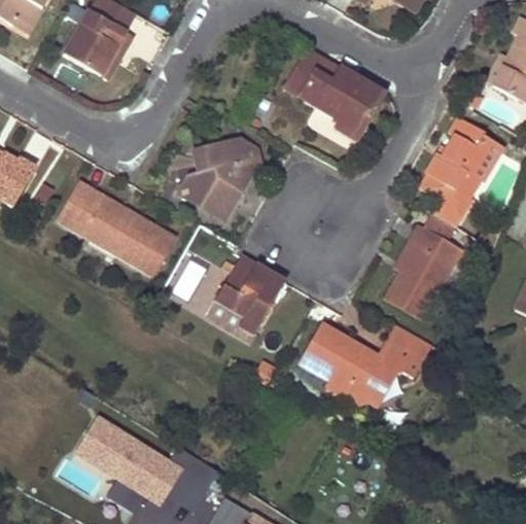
[(0,0),(0,15),(12,24),(15,19),(31,28),(46,0),(0,0)]
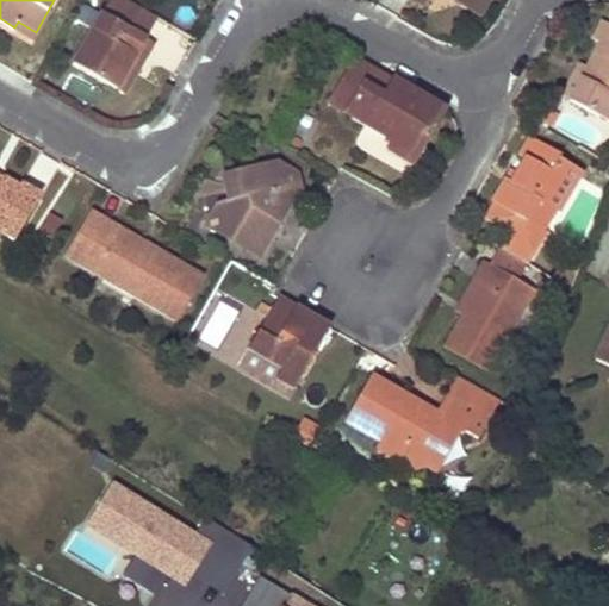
[(457,0),(480,14),(485,5),(477,0),(457,0)]
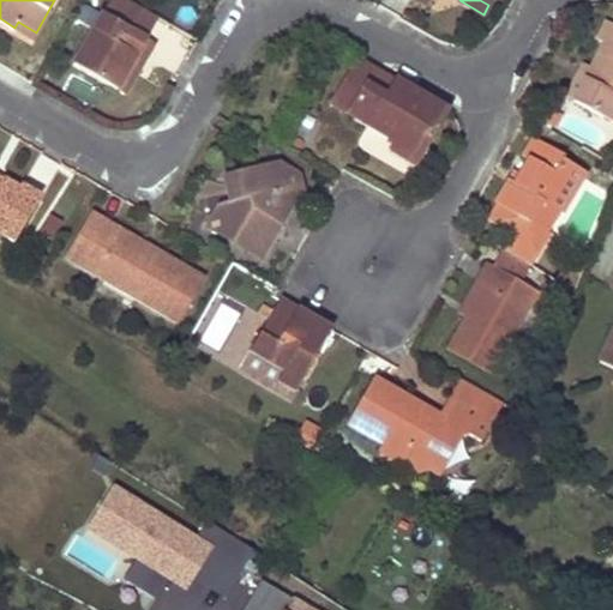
[(109,13),(104,11),(95,28),(100,30),(109,13)]
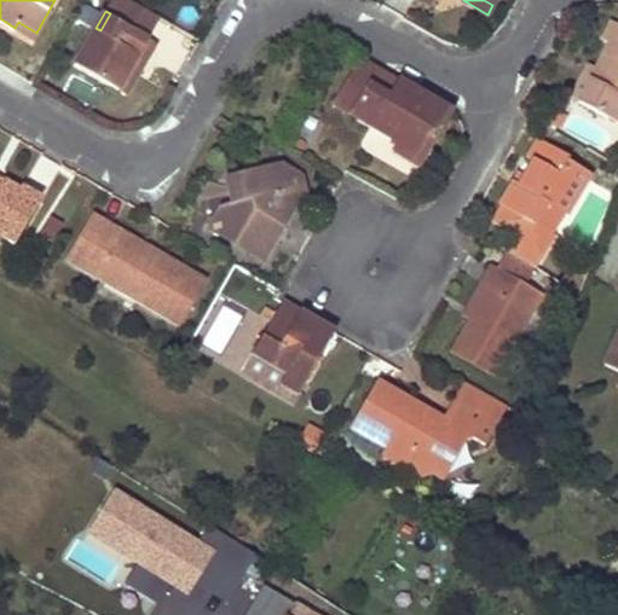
[(157,41),(110,13),(100,30),(96,28),(75,62),(119,88),(139,53),(146,58),(157,41)]
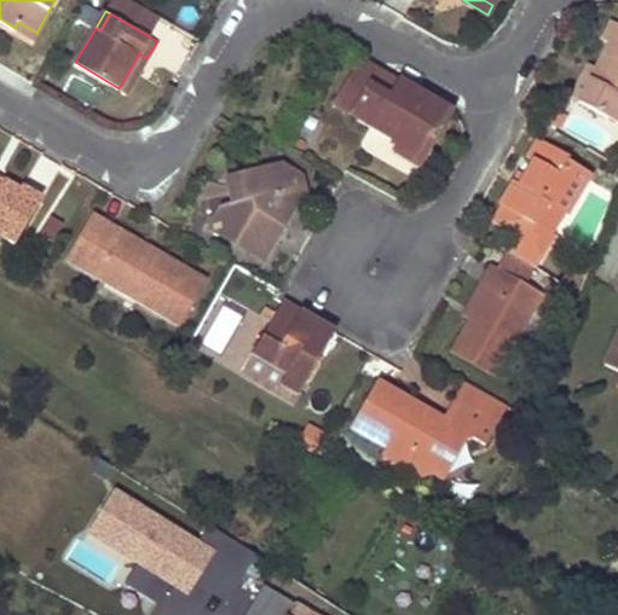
[(598,67),(579,100),(617,120),(617,21),(614,19),(605,38),(610,41),(598,67)]
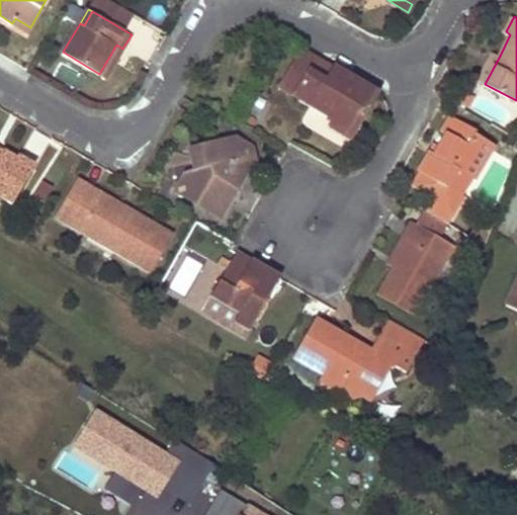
[(30,27),(15,18),(12,23),(28,31),(30,27)]
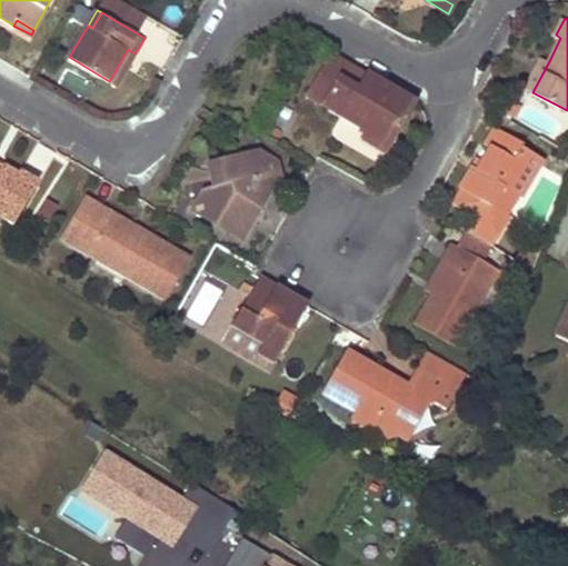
[(135,53),(128,49),(109,81),(117,85),(135,53)]
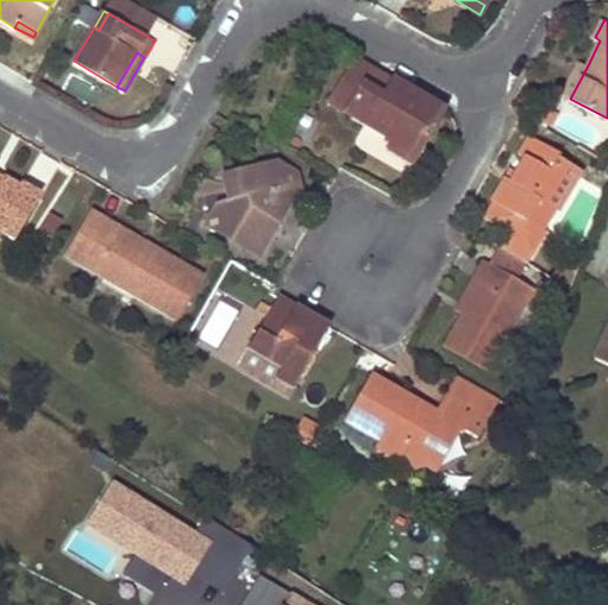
[(357,54),(336,90),(352,101),(346,111),(392,138),(418,153),(445,106),(394,76),(384,93),(364,81),(374,64),(357,54)]
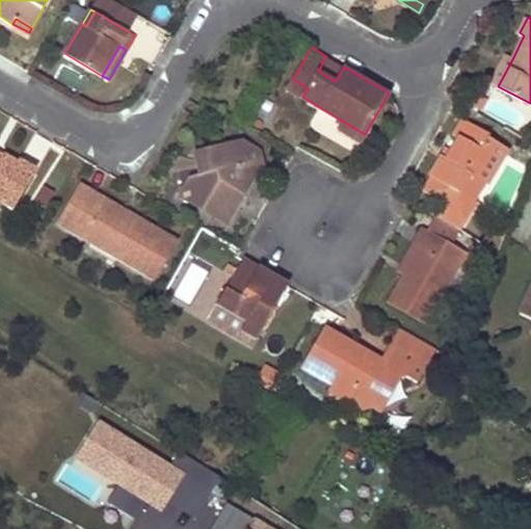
[(492,82),(498,86),(513,57),(507,53),(492,82)]
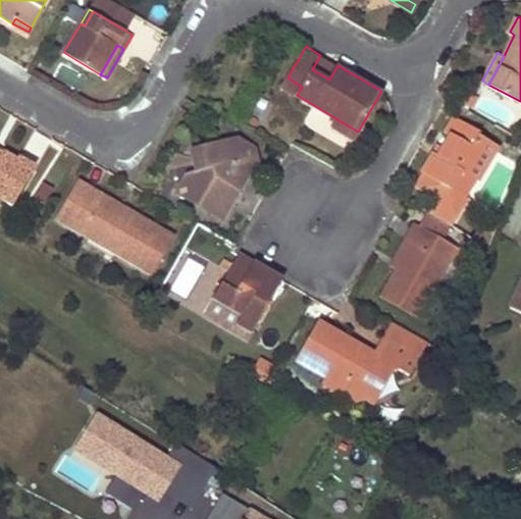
[(337,65),(320,55),(312,69),(329,80),(337,65)]
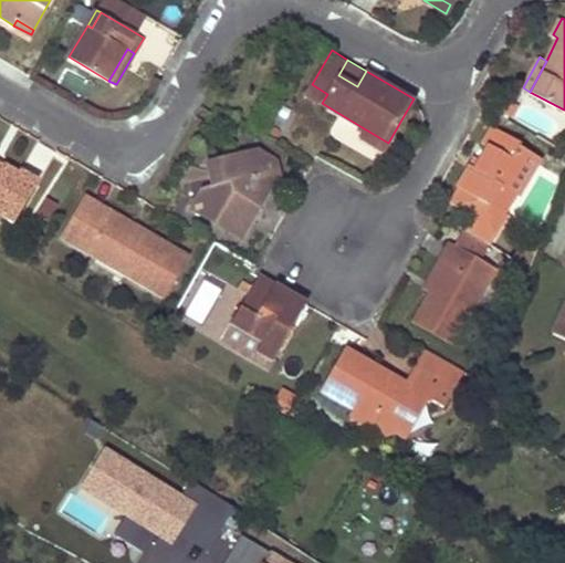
[(306,94),(322,103),(327,94),(312,84),(306,94)]
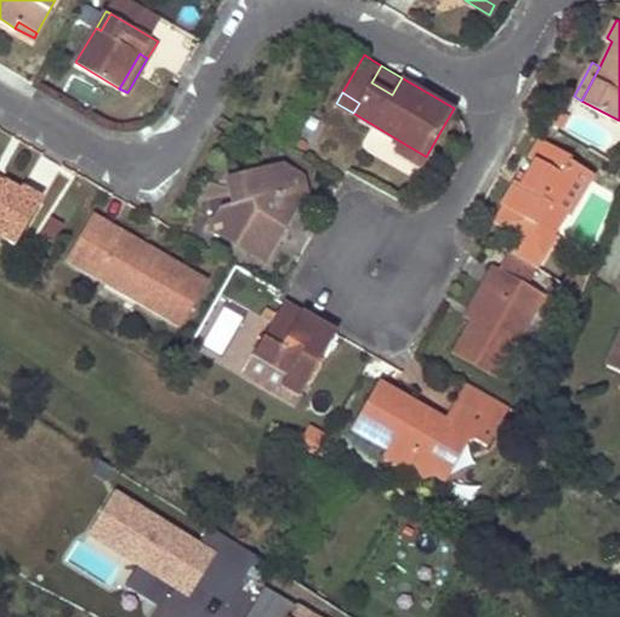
[(570,213),(593,172),(570,158),(572,154),(540,136),(530,154),(535,156),(525,173),(521,182),(515,180),(501,203),(502,204),(494,220),(513,229),(508,238),(535,252),(542,253),(550,249),(558,234),(555,232),(567,211),(570,213)]
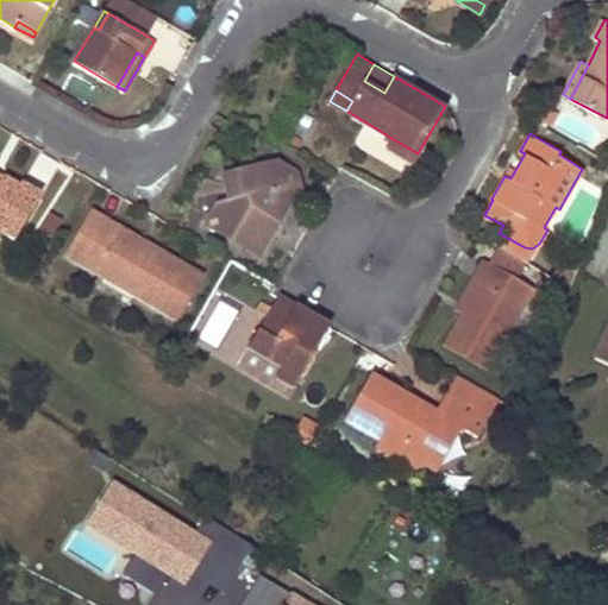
[(386,149),(412,164),(418,153),(392,138),(386,149)]
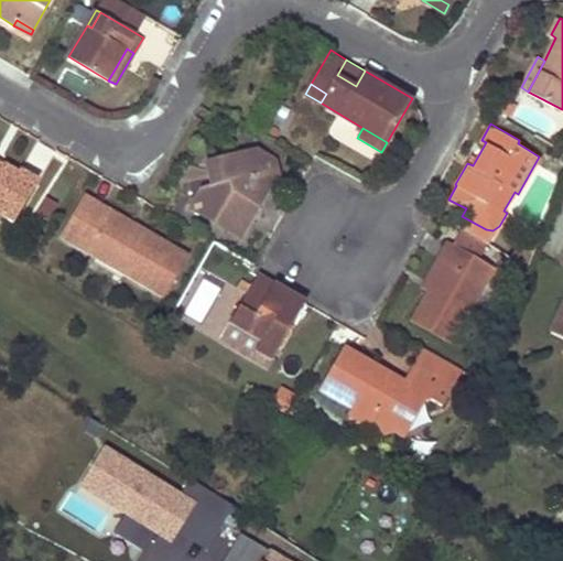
[(191,205),(230,228),(240,212),(251,217),(261,201),(253,197),(259,190),(270,186),(282,183),(275,157),(255,146),(206,159),(213,182),(203,184),(191,205)]
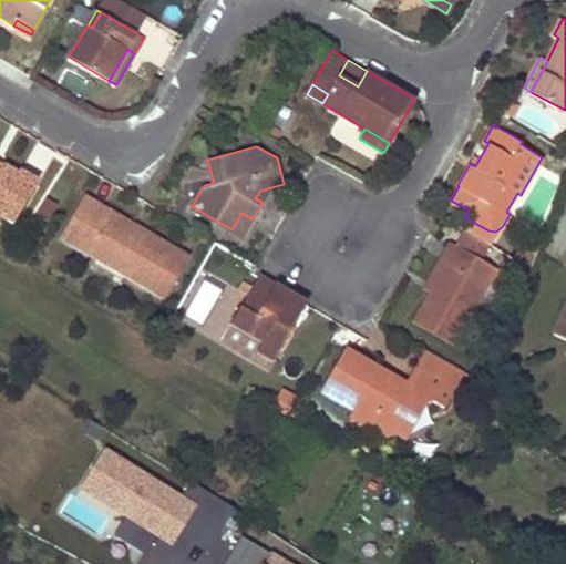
[(480,159),(474,155),(470,164),(475,166),(480,159)]
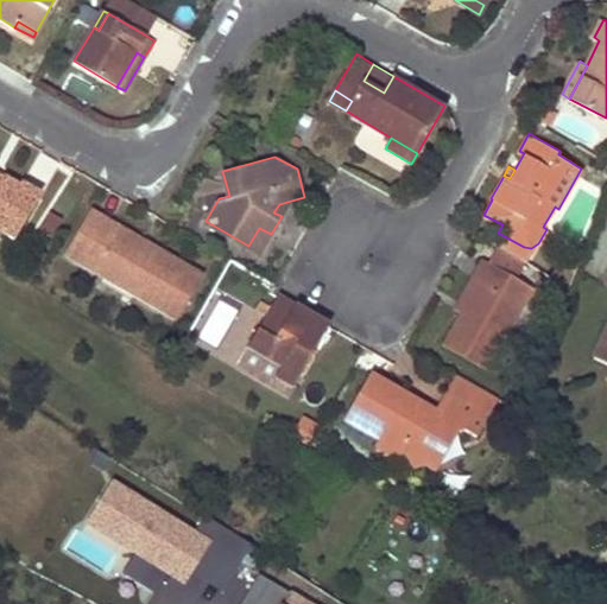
[(0,226),(16,235),(39,195),(4,177),(0,182),(0,226)]
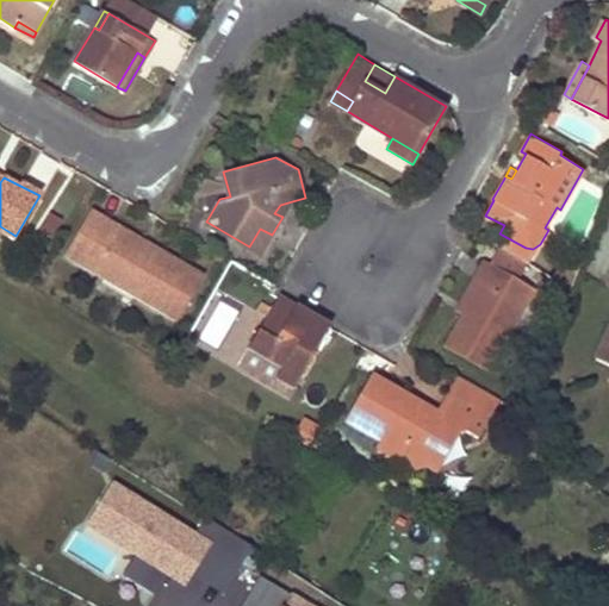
[(274,213),(283,217),(292,201),(280,205),(274,213)]
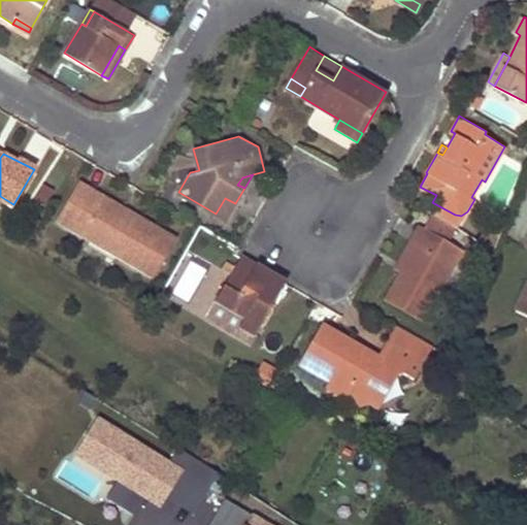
[(80,183),(60,220),(153,273),(174,236),(134,214),(131,218),(123,214),(125,208),(80,183)]
